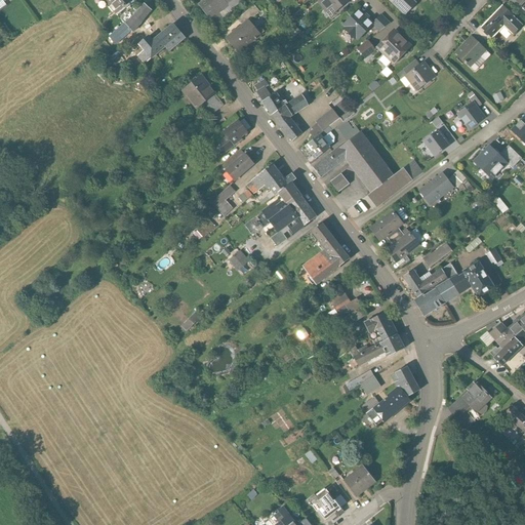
[(107,0),(107,1),(110,5),(109,6),(112,11),(113,10),(116,14),(132,0),(107,0)]
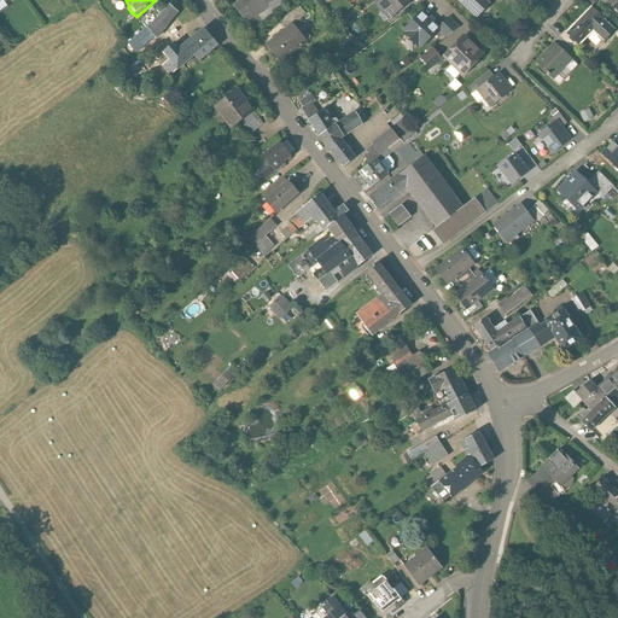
[(242,0),(234,6),(251,27),(261,19),(258,15),(268,7),(270,10),(283,0),(242,0)]
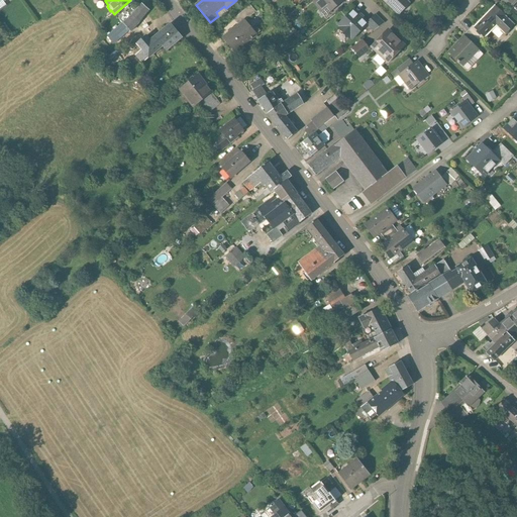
[(343,0),(314,0),(314,1),(326,15),(343,0)]
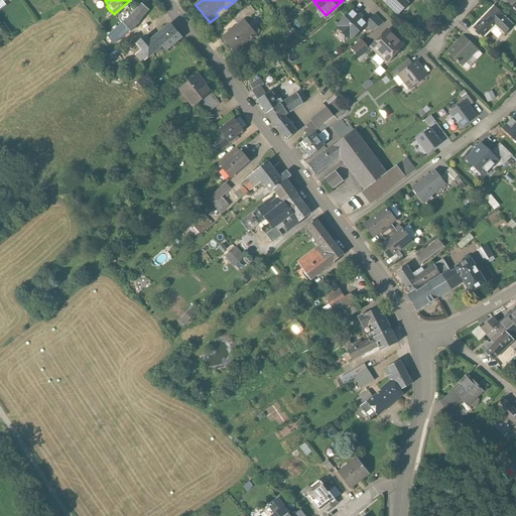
[(408,0),(384,0),(397,12),(408,0)]
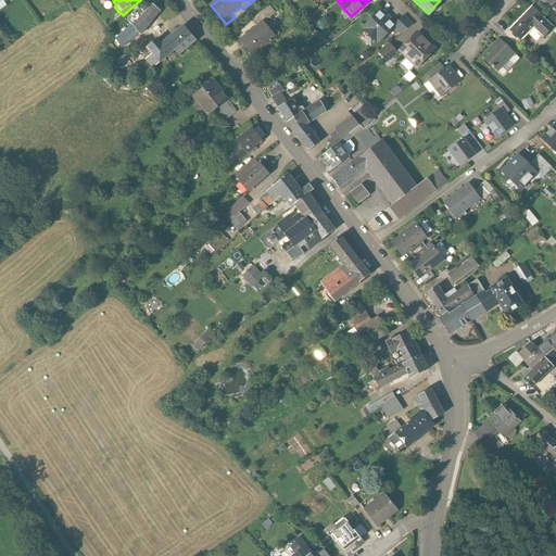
[(508,28),(531,5),(526,0),(525,0),(502,22),(508,28)]
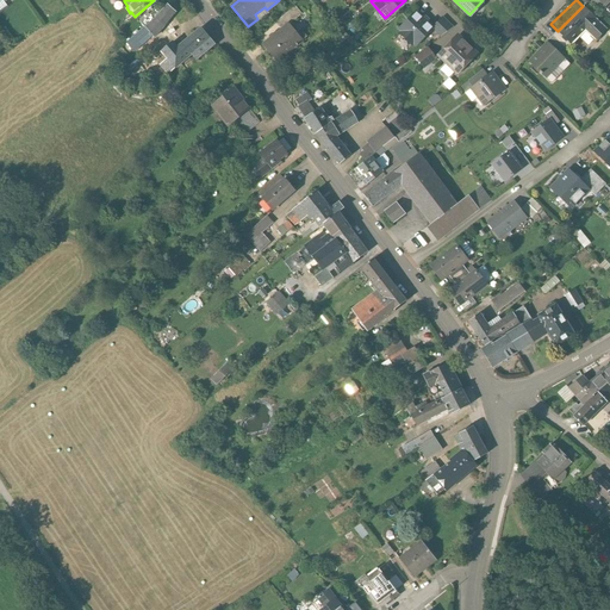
[(609,0),(599,0),(609,10),(609,0)]
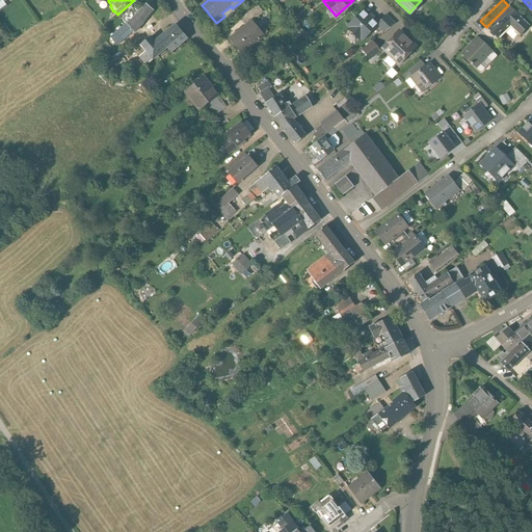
[(148,5),(147,3),(136,16),(127,23),(133,30),(135,32),(143,23),(154,10),(148,5)]
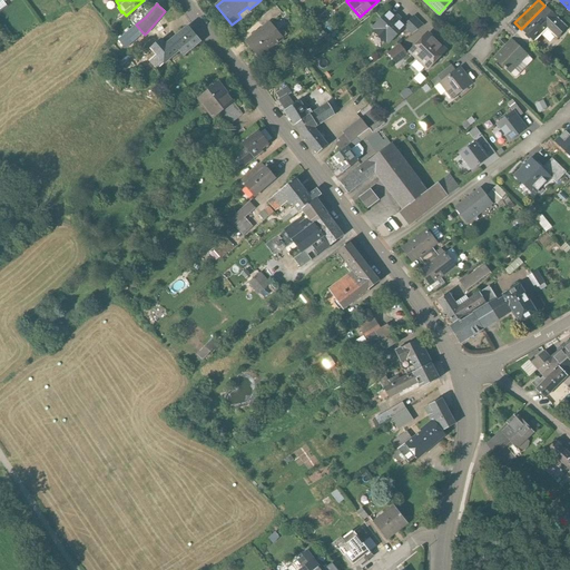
[(568,27),(547,6),(523,29),(536,40),(548,28),(558,37),(568,27)]
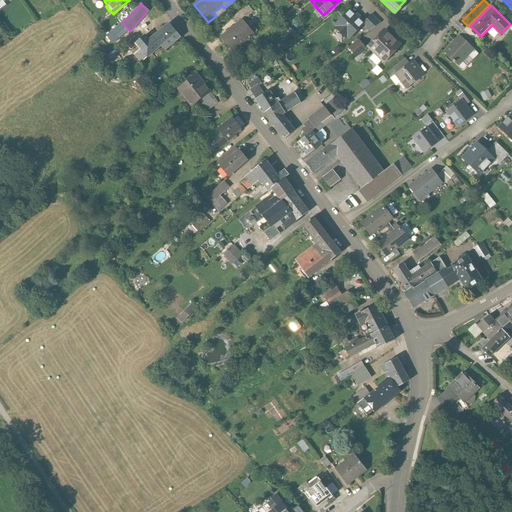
[(214,12),(216,16),(217,17),(226,10),(224,8),(222,6),(214,12)]
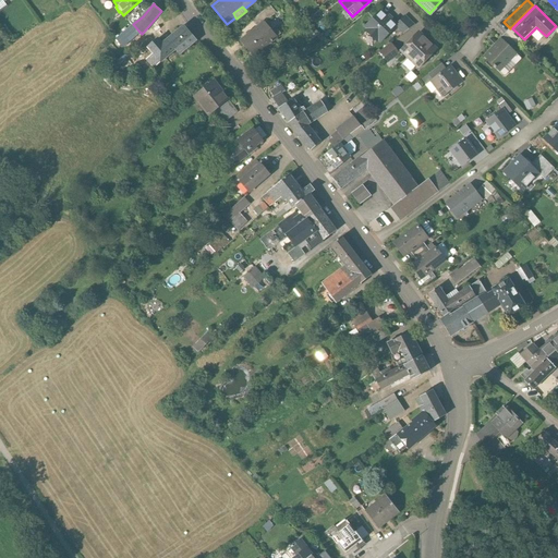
[(253,20),(257,25),(265,20),(265,21),(276,13),(269,7),(253,20)]
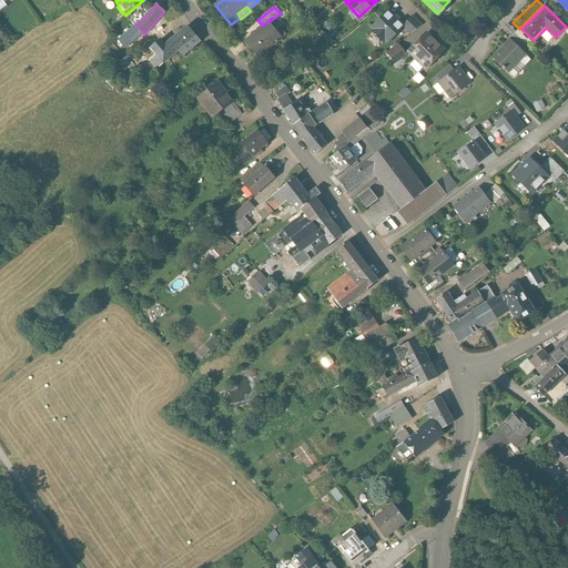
[(404,24),(388,10),(372,28),(388,43),(404,27),(405,26),(404,24)]
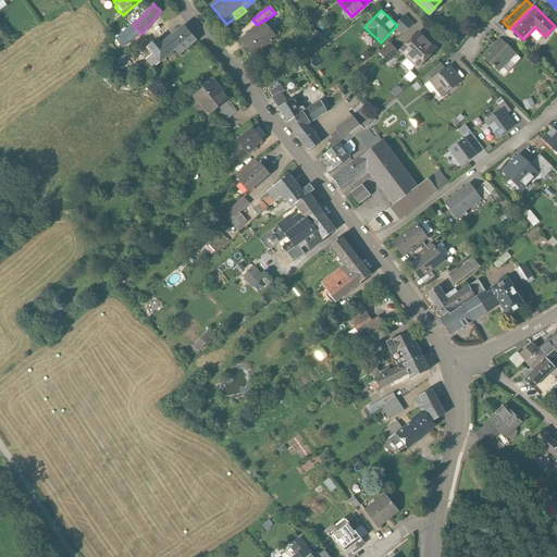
[(404,16),(396,24),(397,25),(396,26),(403,33),(404,34),(413,26),(404,16)]
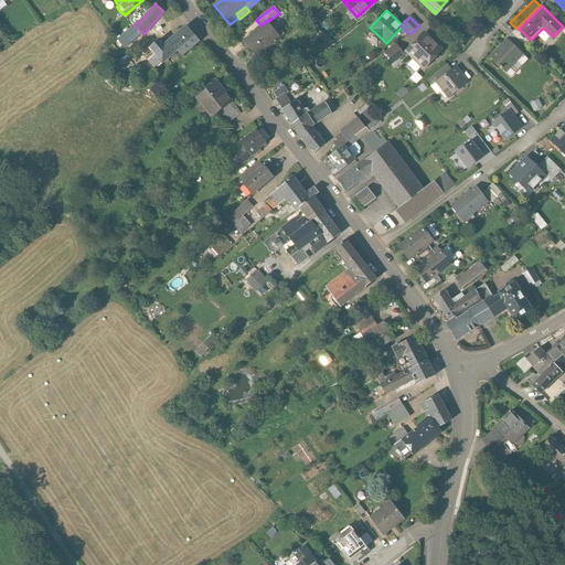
[(268,21),(268,20),(260,25),(244,40),(257,56),(281,36),(268,21)]
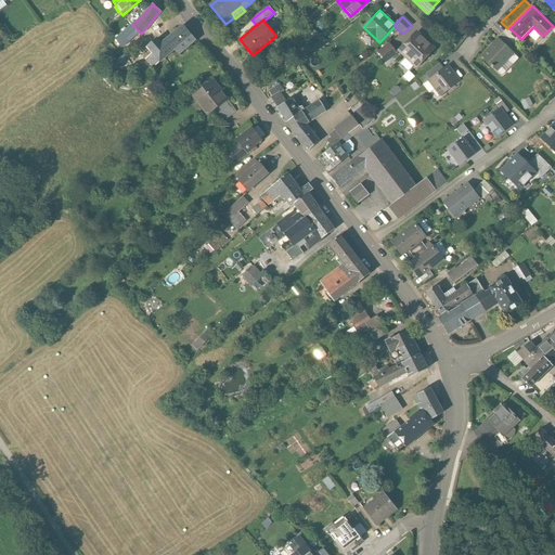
[(139,31),(132,24),(116,38),(123,46),(139,31)]
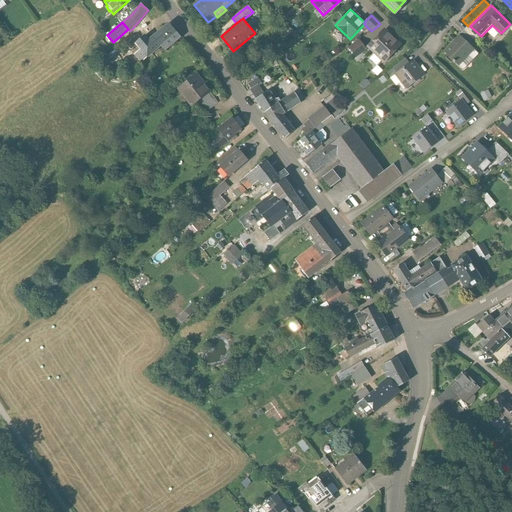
[(178,39),(168,26),(150,41),(157,50),(162,46),(165,50),(178,39)]
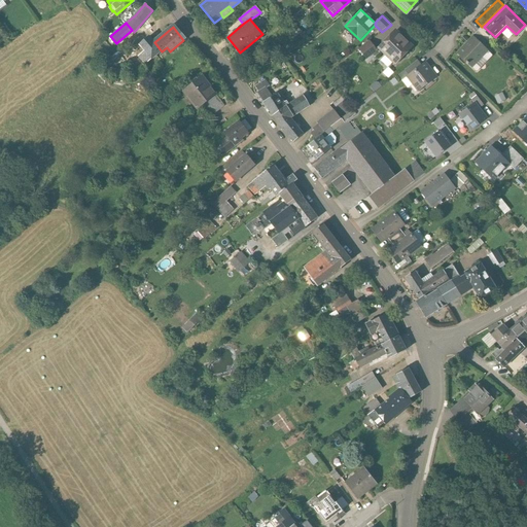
[(495,37),(484,27),(479,32),(489,41),(490,42),(495,37)]
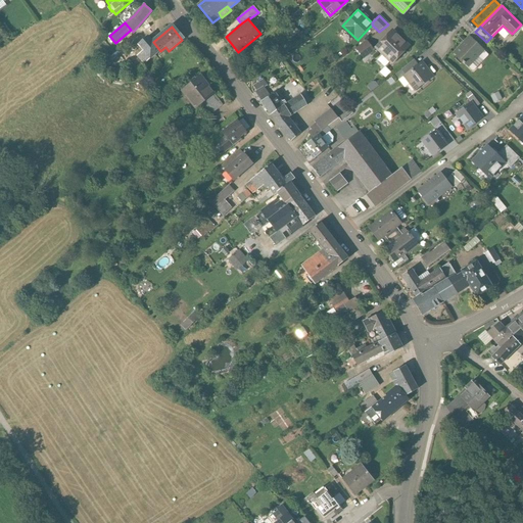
[(409,45),(393,30),(377,46),(393,61),(409,45)]
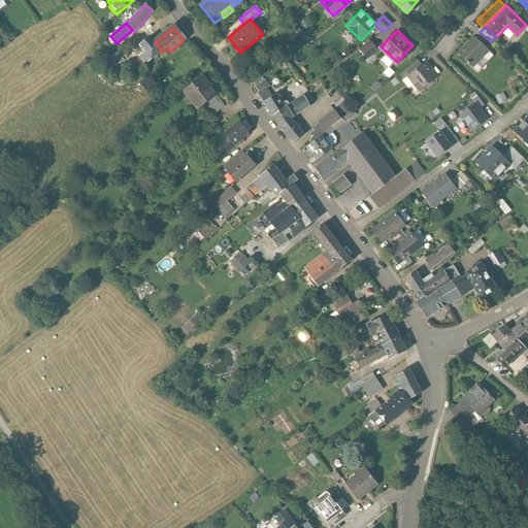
[(480,32),(475,37),(485,46),(490,41),(480,32)]
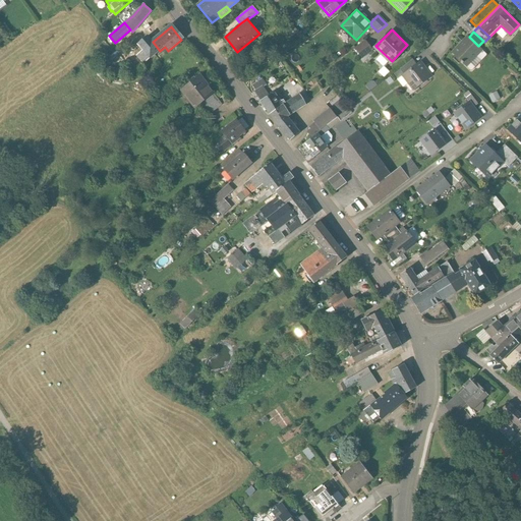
[(160,51),(153,42),(148,37),(138,45),(143,51),(151,59),(160,51)]
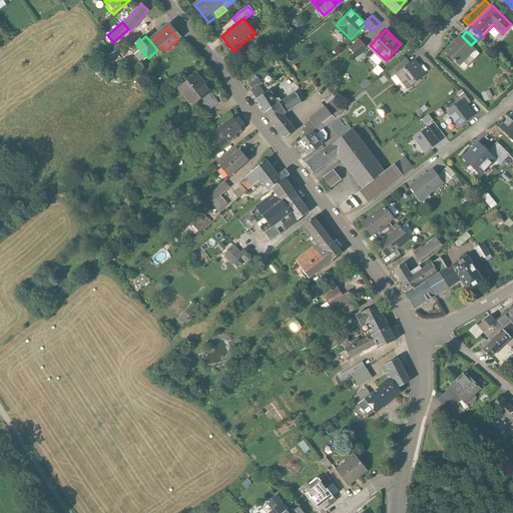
[(471,45),(462,36),(445,53),(459,66),(460,65),(464,69),(479,53),(474,49),(474,48),(471,45)]
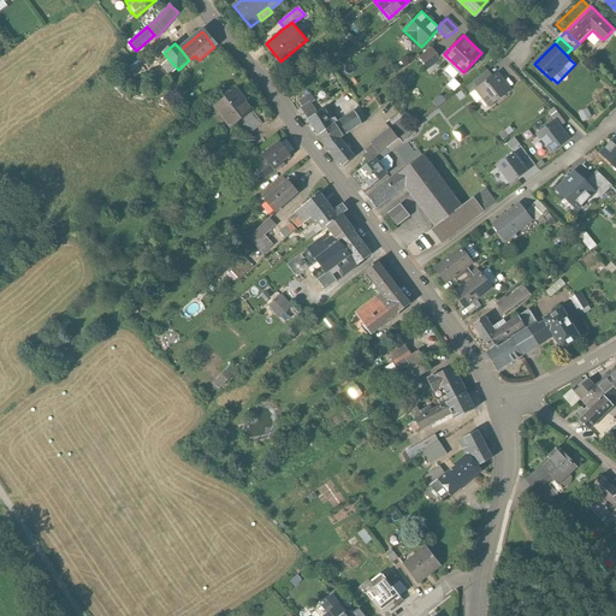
[(440,59),(432,48),(420,57),(428,67),(440,59)]
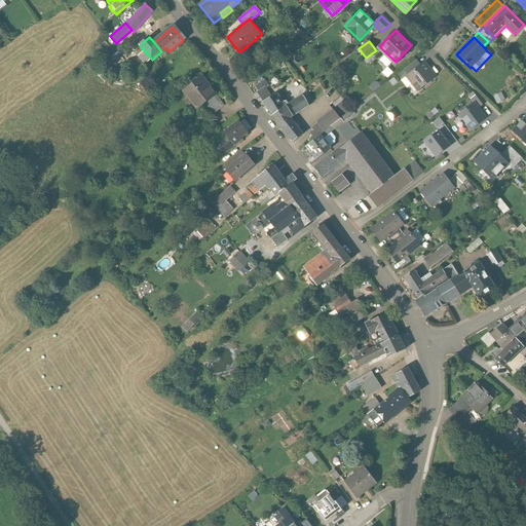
[(152,60),(145,51),(130,64),(138,72),(152,60)]
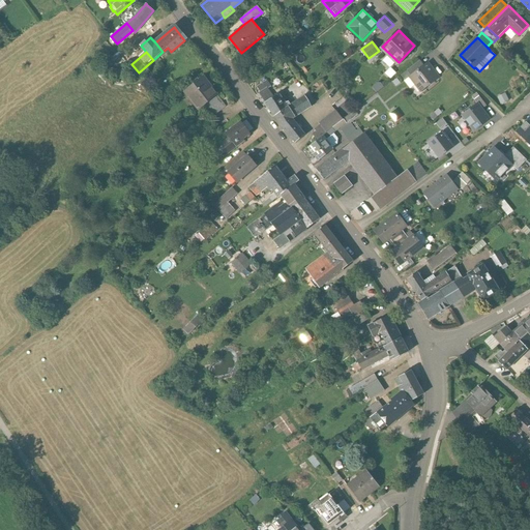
[(410,77),(423,65),(420,60),(401,76),(405,80),(410,77)]
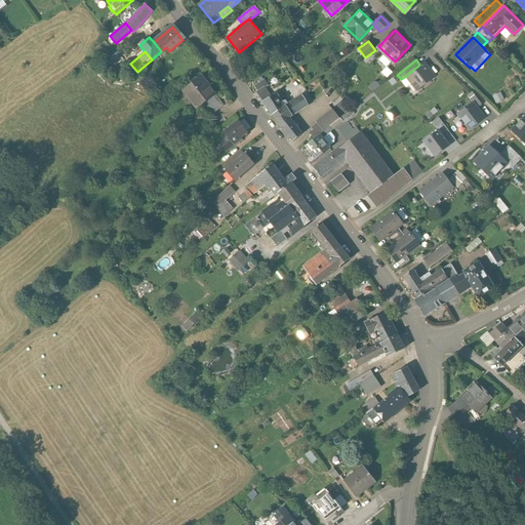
[(435,76),(423,62),(419,65),(406,76),(417,89),(435,76)]
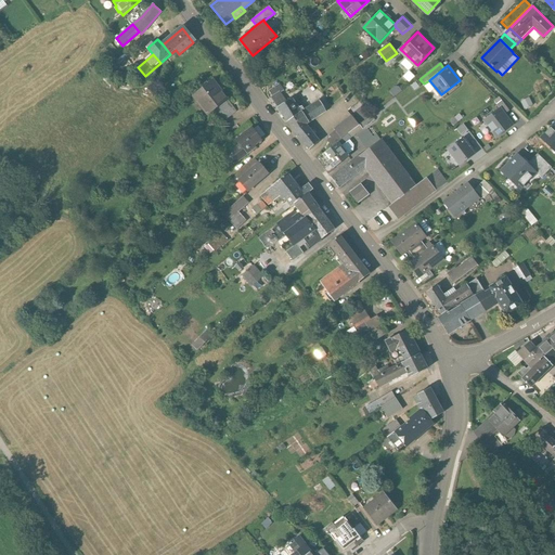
[(228,100),(214,81),(195,97),(209,114),(214,112),(228,100)]
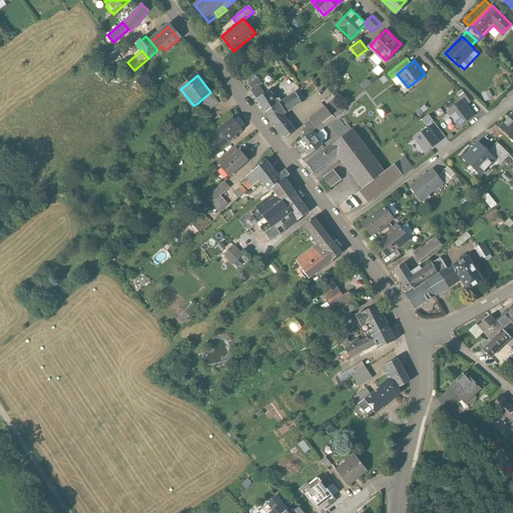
[(249,84),(252,89),(260,85),(262,84),(259,78),(249,84)]
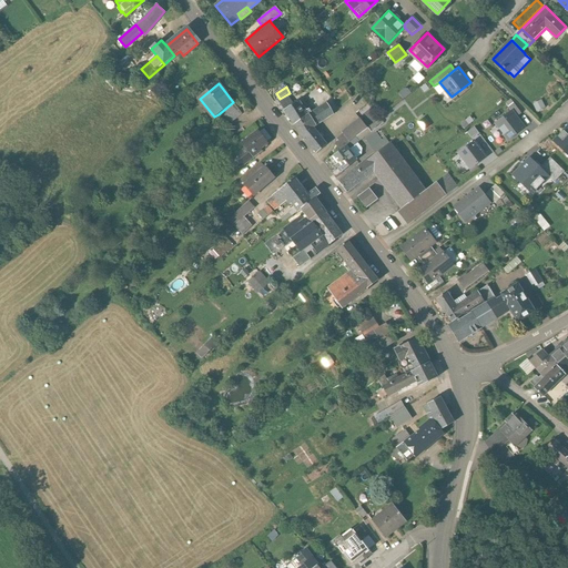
[(405,89),(398,94),(404,100),(412,93),(408,89),(405,89)]
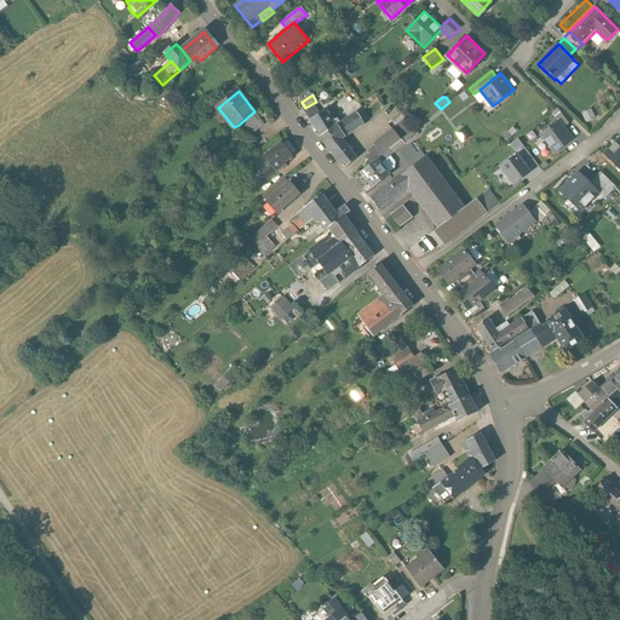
[(304,109),(311,120),(321,114),(314,103),(305,108),(304,109)]
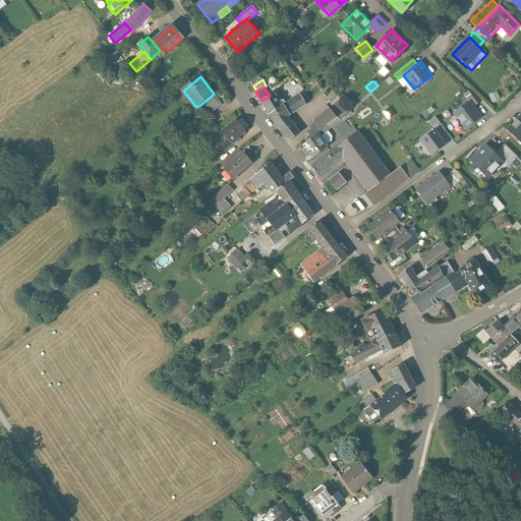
[(271,114),(284,106),(275,92),(270,96),(262,101),(271,114)]
